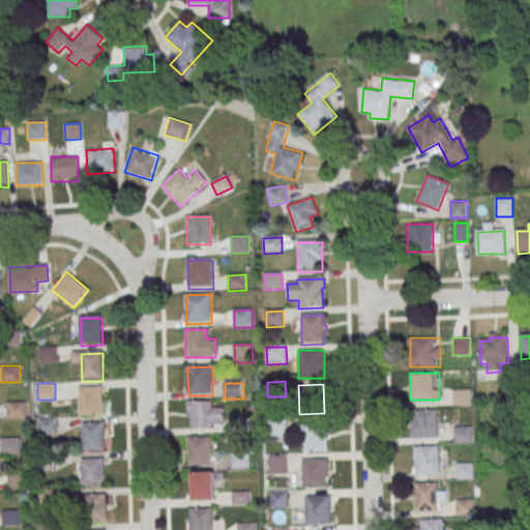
[(79,387),(79,414),(104,414),(104,387),(79,387)]
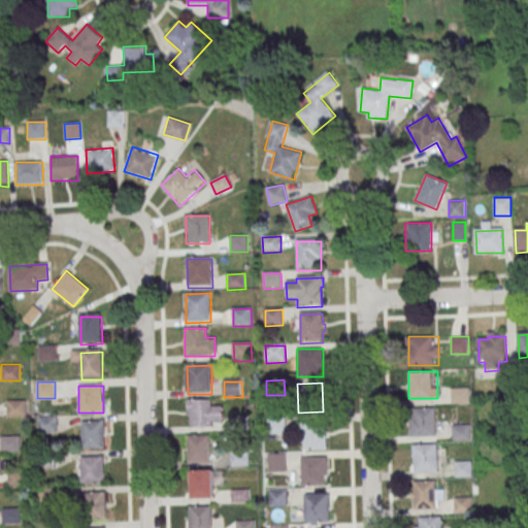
[(451,387),(468,387),(469,404),(452,404),(451,387)]
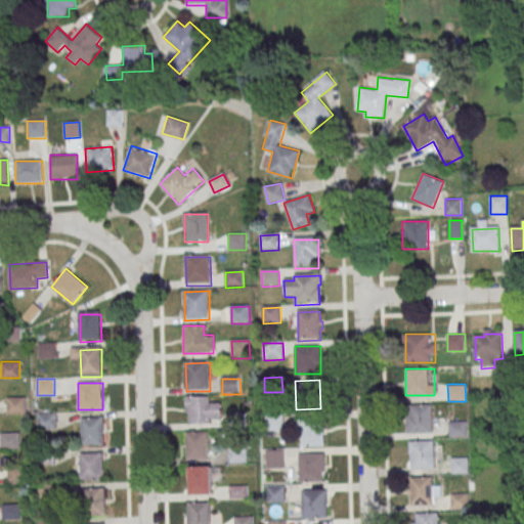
[(211,396),(186,396),(186,423),(220,423),(220,402),(211,402),(211,396)]
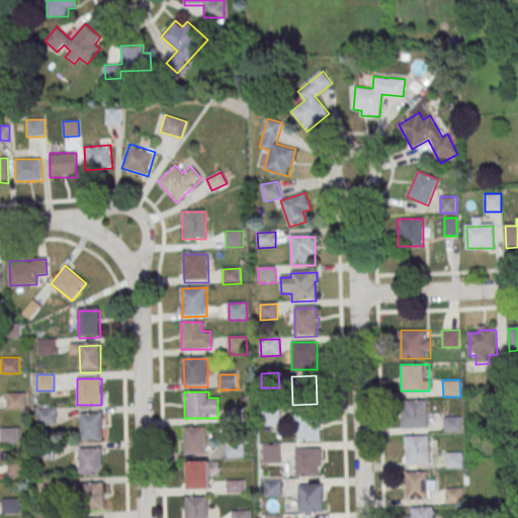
[(26,393),(6,393),(6,408),(26,408),(26,393)]
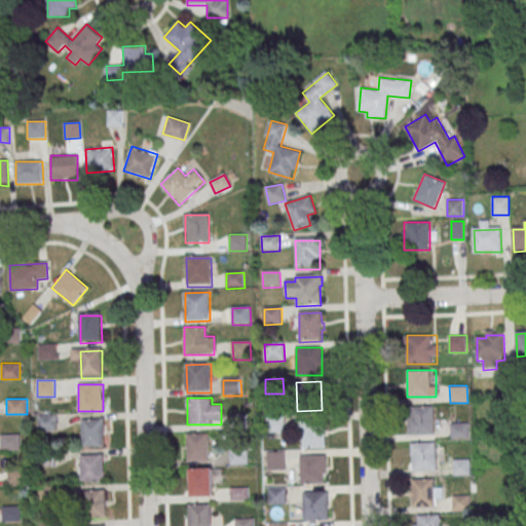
[(434,406),(409,406),(409,435),(434,435),(434,406)]
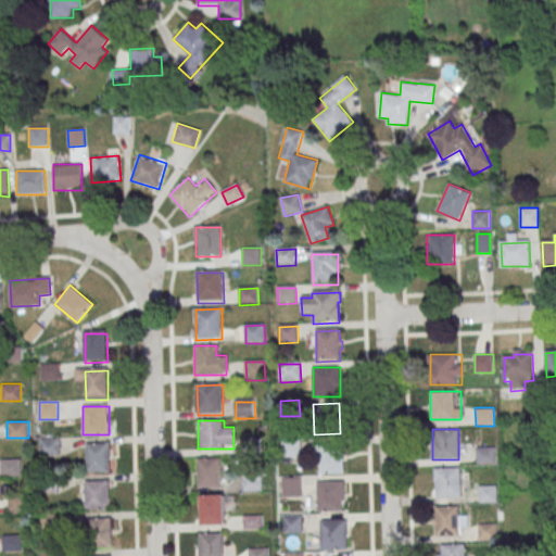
[(241,437),(260,437),(261,453),(242,453),(241,437)]
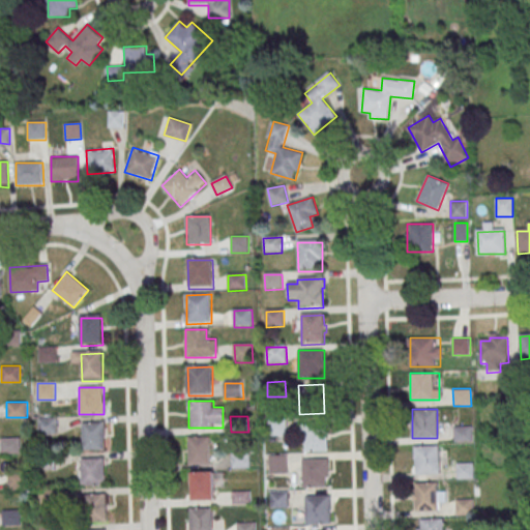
[(268,418),(286,418),(286,434),(268,434),(268,418)]
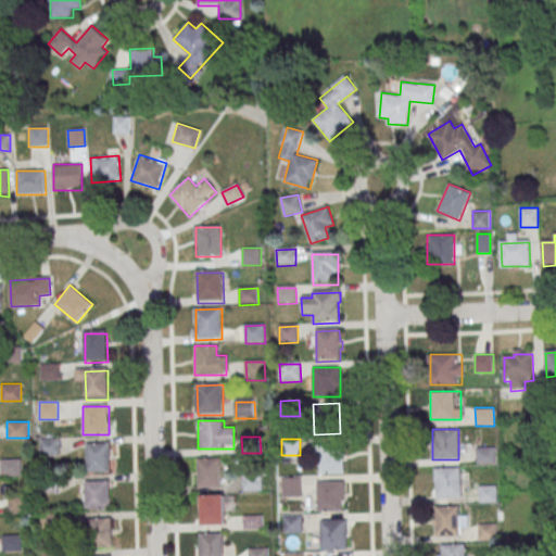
[(343,442),(344,472),(319,472),(318,442),(343,442)]
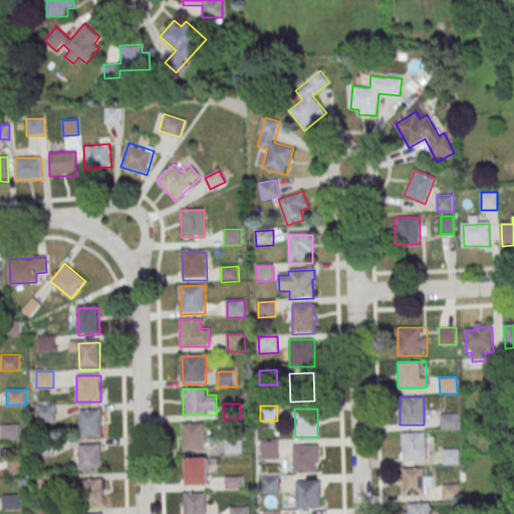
[(81,413),(101,412),(102,439),(81,439),(81,413)]
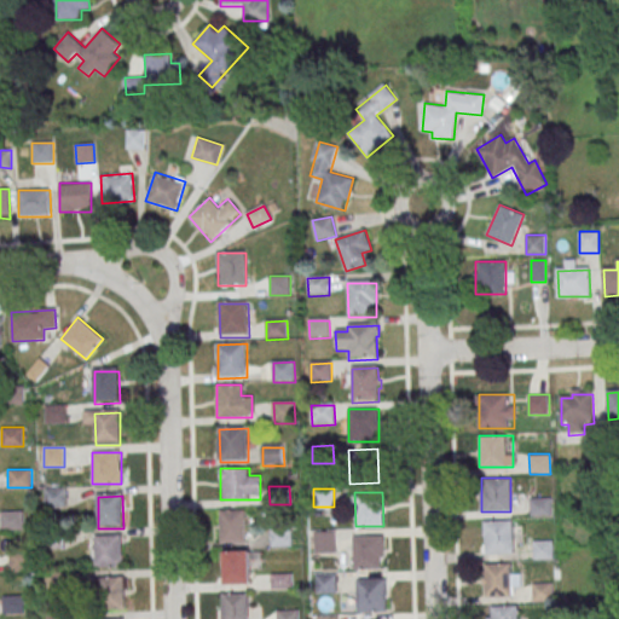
[(530,496),(551,496),(551,516),(531,516),(530,496)]
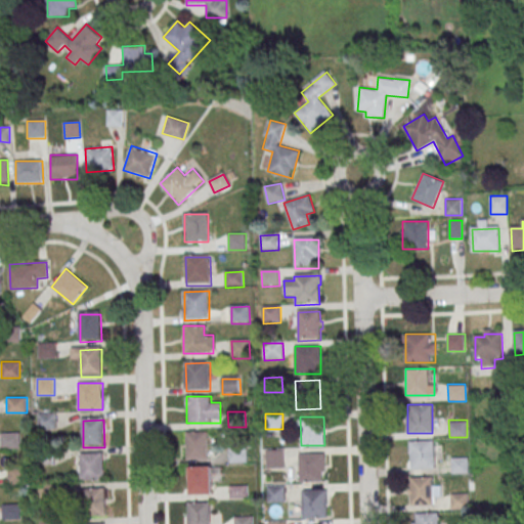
[(187,431),(208,430),(209,457),(187,457),(187,431)]
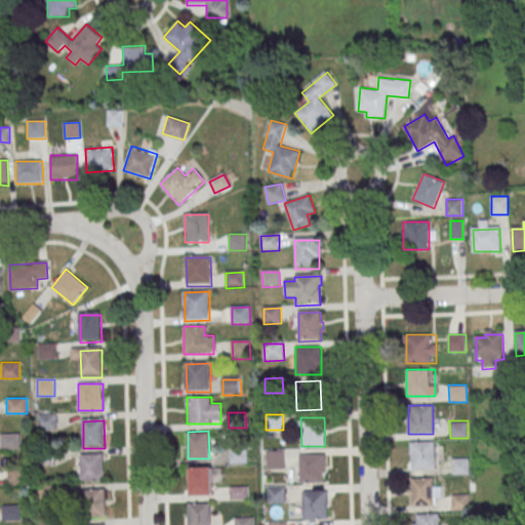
[(21,448),(21,434),(1,434),(1,448),(21,448)]
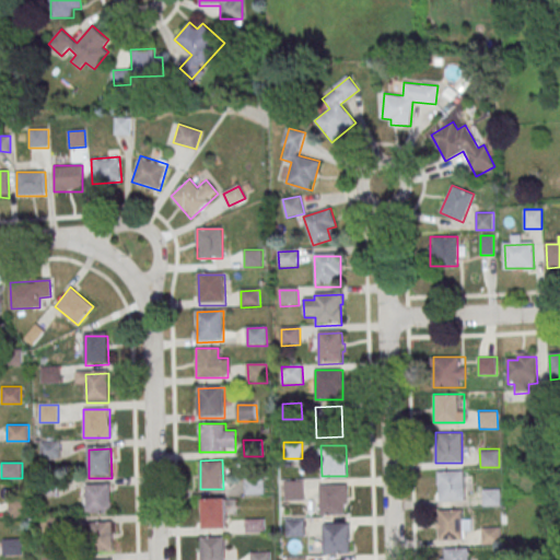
[(463,469),(464,500),(438,501),(436,470),(463,469)]
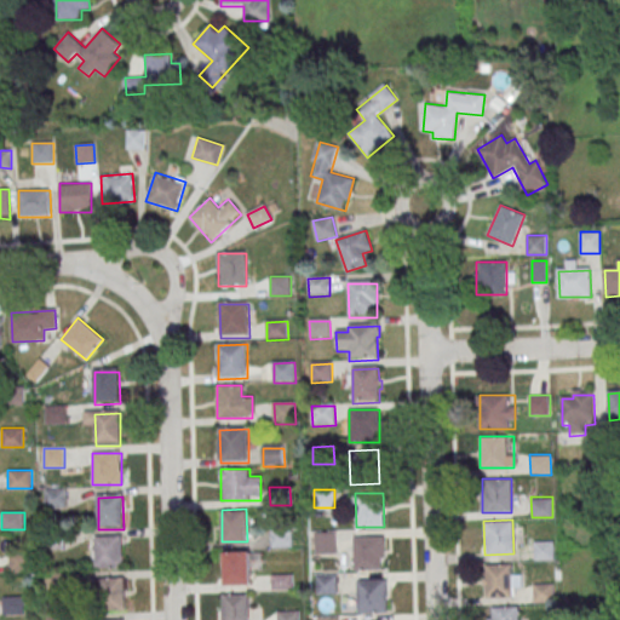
[(270,529),(291,528),(292,546),(271,547),(270,529)]
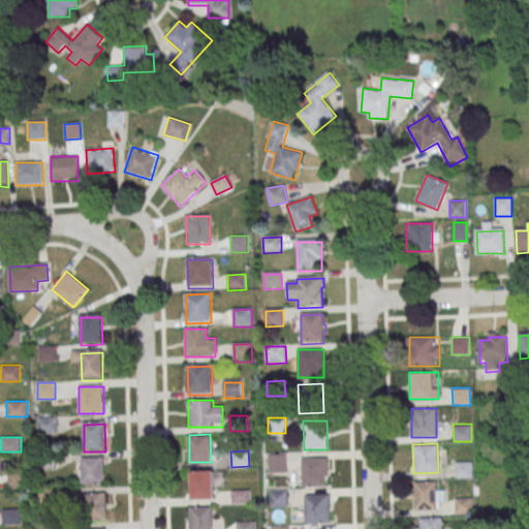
[(269,455),(286,454),(286,469),(269,469),(269,455)]
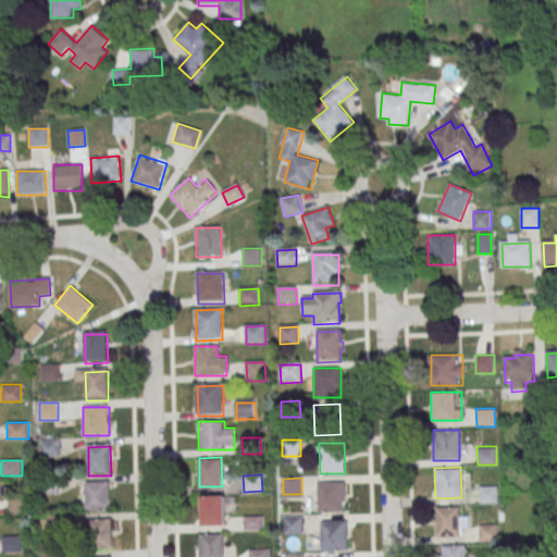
[(344,480),(345,510),(319,511),(318,481),(344,480)]
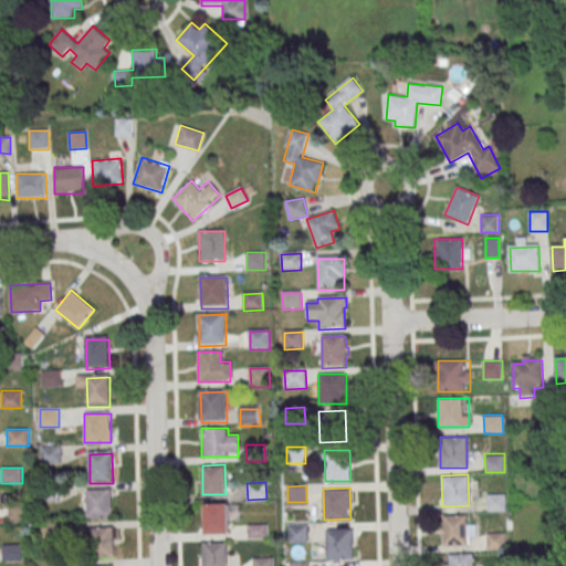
[(86,490),(86,519),(112,519),(112,489),(86,490)]
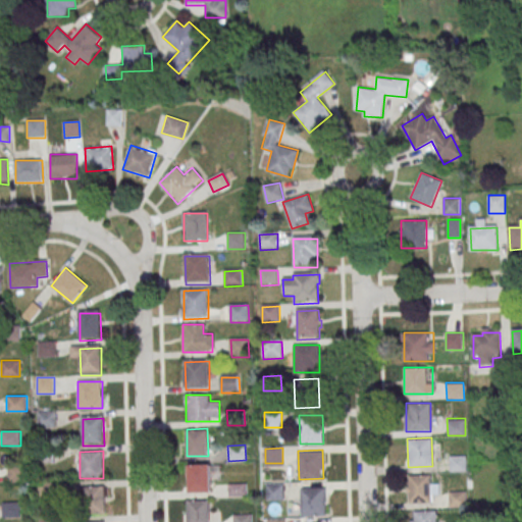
[(449,455),(467,455),(467,472),(450,472),(449,455)]
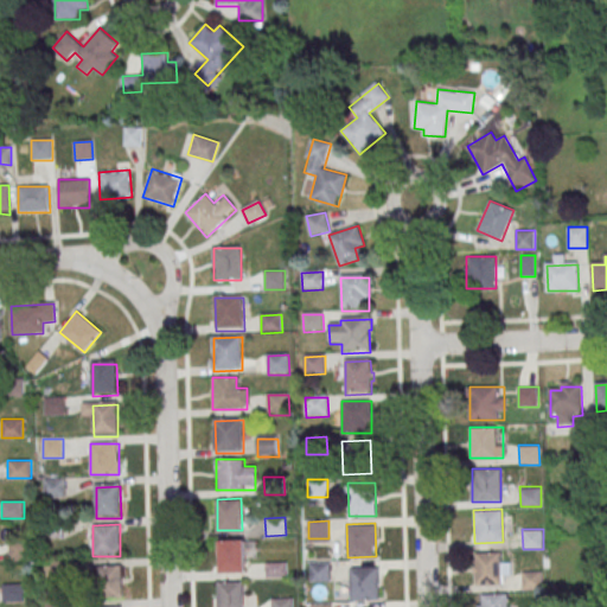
[(222,537),(246,537),(247,568),(222,569),(222,537)]
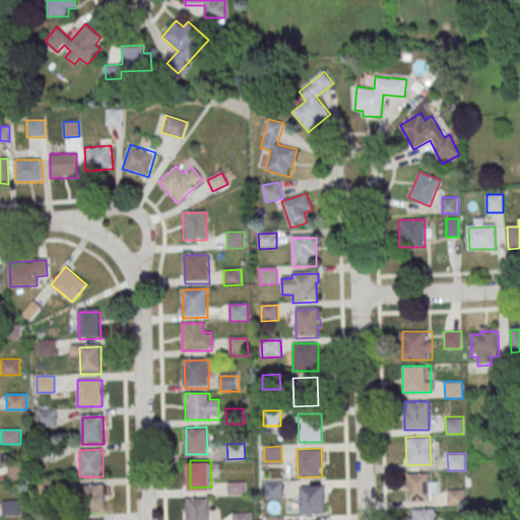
[(438,482),(428,482),(428,473),(407,473),(407,501),(431,501),(431,493),(438,493),(438,482)]
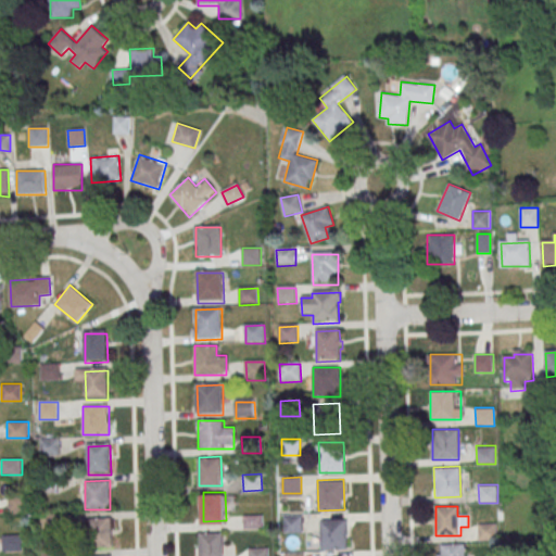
[(263,516),(244,516),(244,528),(263,528),(263,516)]
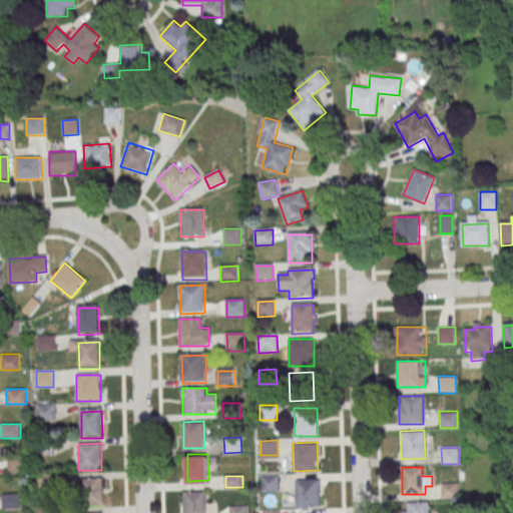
[(262,477),(279,476),(279,491),(262,491),(262,477)]
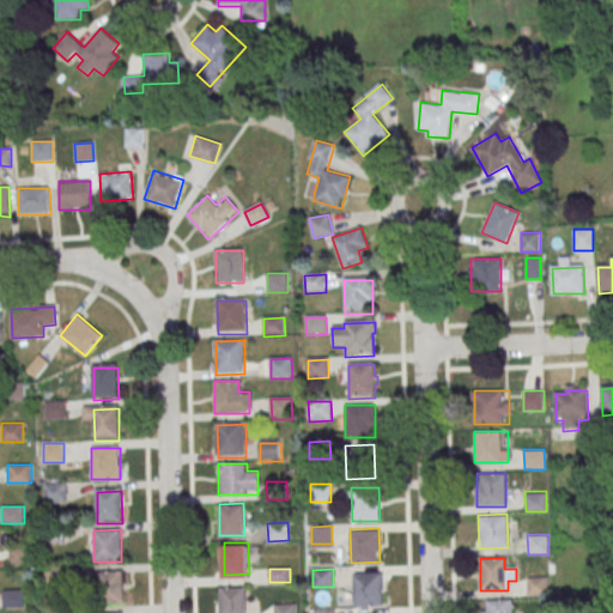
[(382,571),(383,605),(354,606),(353,572),(382,571)]
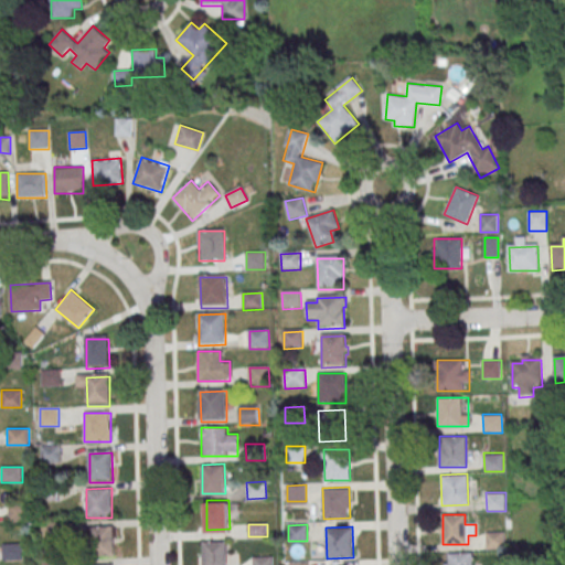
[(92,530),(114,529),(115,558),(92,558),(92,530)]
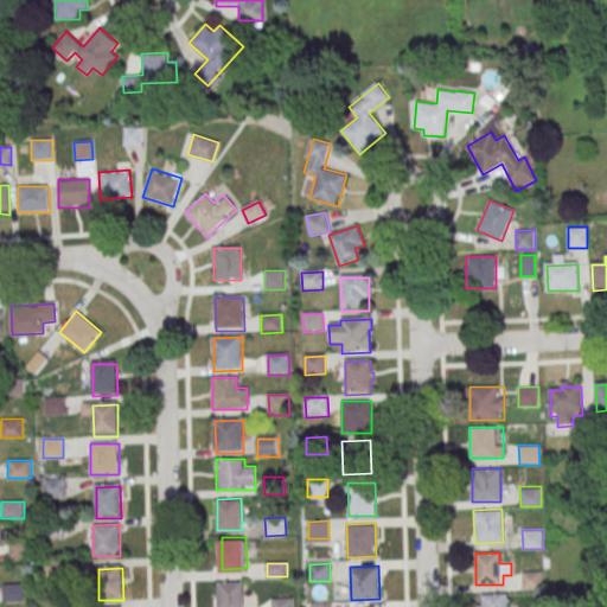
[(522,572),(542,570),(542,590),(522,592),(522,572)]
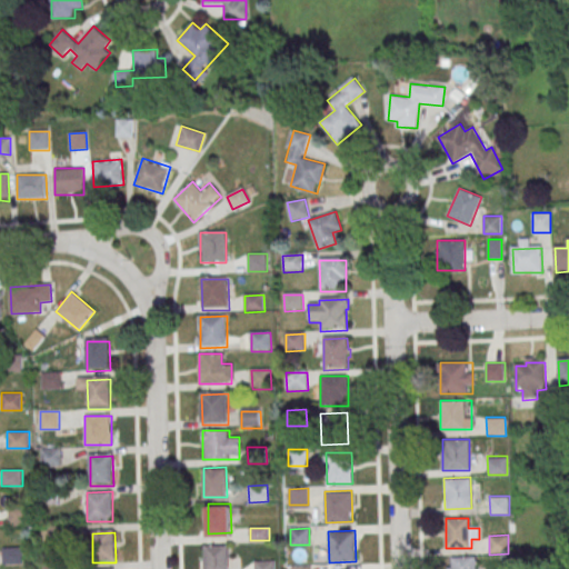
[(206,568),(206,545),(228,545),(228,568),(206,568)]
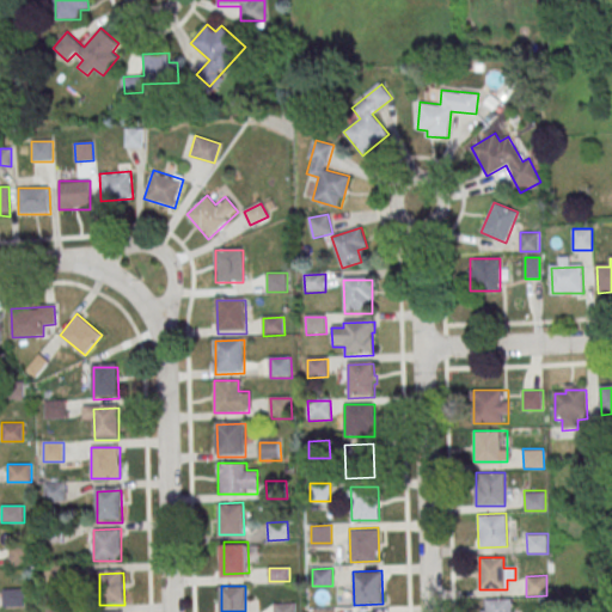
[(510,598),(510,611),(483,611),(483,610),(485,610),(485,598),(510,598)]
